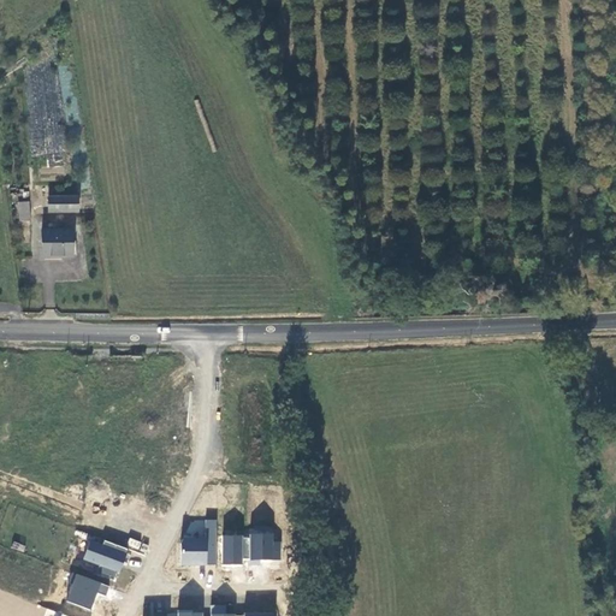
[(81,200),(49,199),(48,212),(80,213),(81,200)]
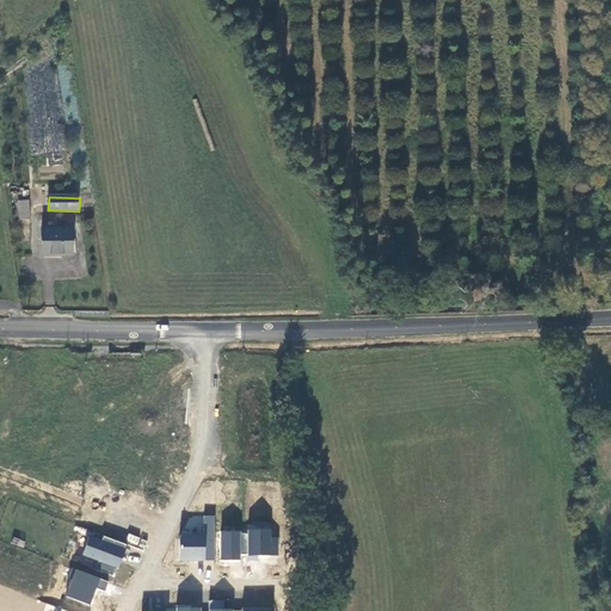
[(31,216),(29,199),(18,201),(20,218),(31,216)]
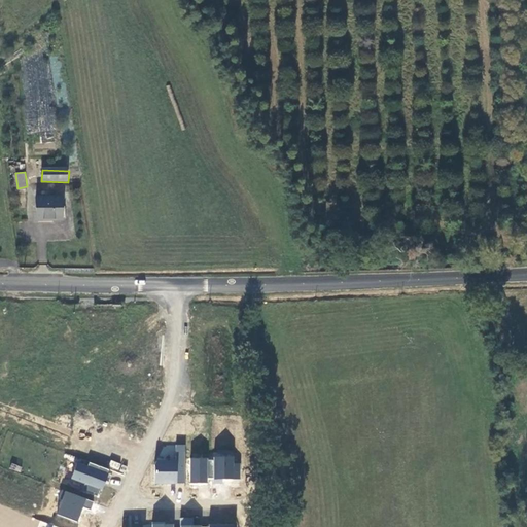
[(63,198),(36,197),(37,219),(63,219),(63,198)]
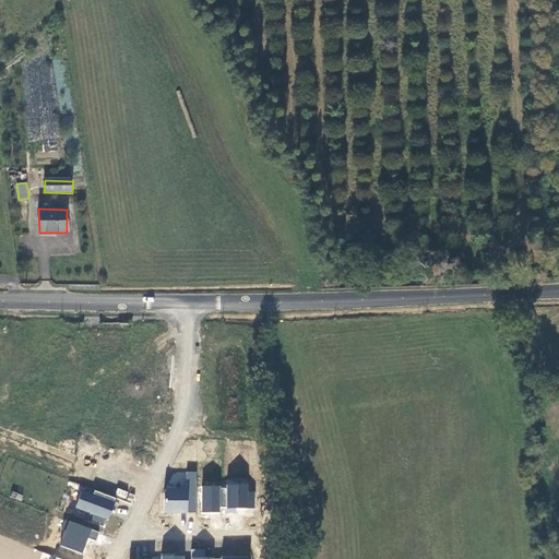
[(443,247),(426,245),(424,258),(441,261),(443,247)]
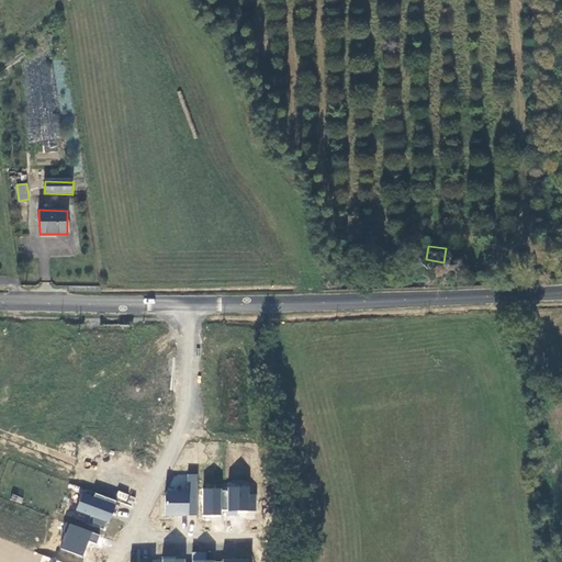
[(167,474),(166,515),(197,515),(198,474),(167,474)]
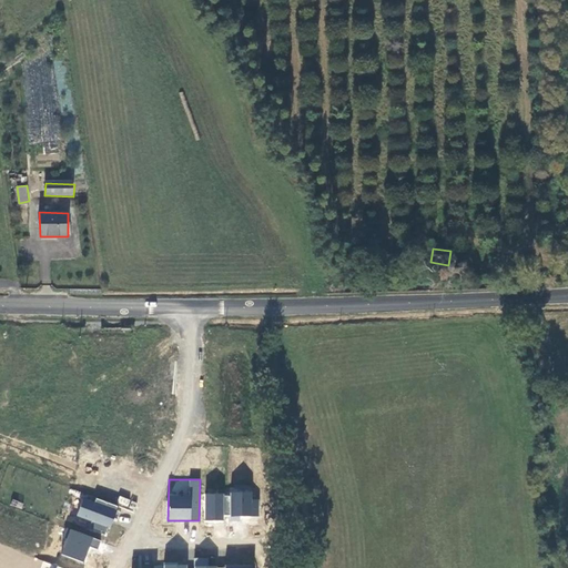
[(253,498),(253,492),(231,490),(231,516),(259,517),(259,499),(253,498)]
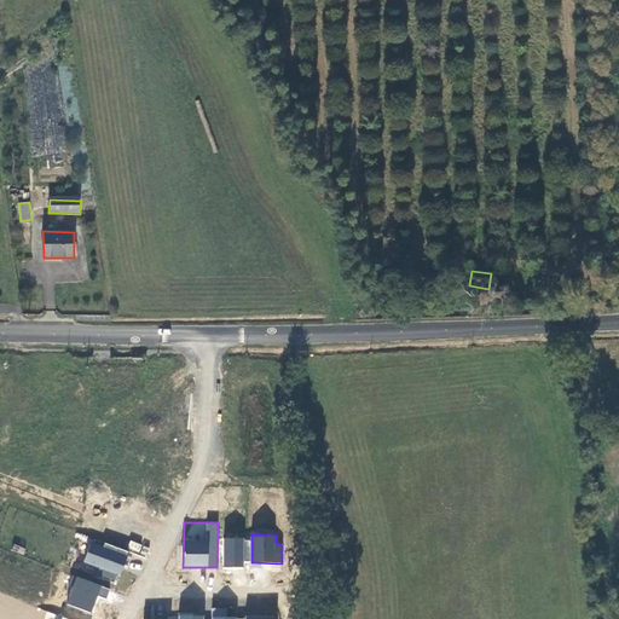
[(244,538),(224,537),(223,567),(243,567),(244,538)]
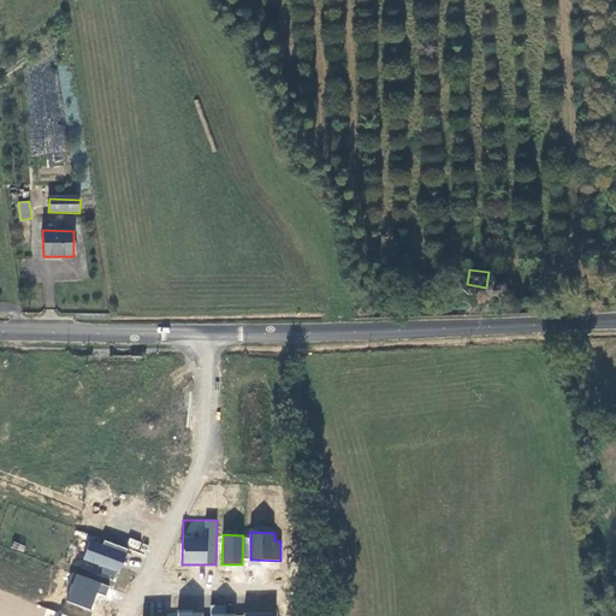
[(100,573),(117,579),(128,549),(102,540),(102,543),(90,538),(82,560),(102,567),(100,573)]
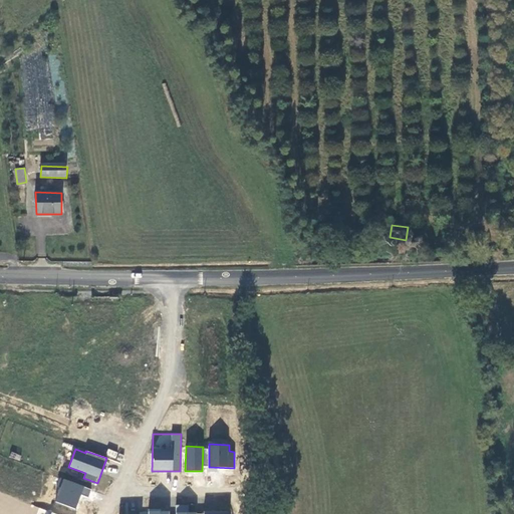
[(75,510),(82,494),(88,497),(91,490),(63,478),(53,500),(75,510)]
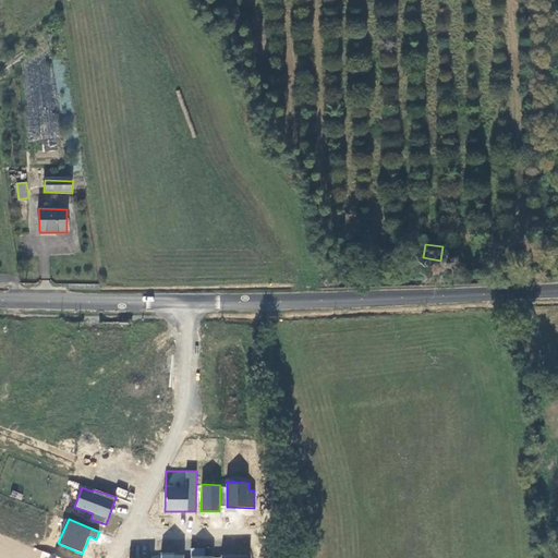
[(250,557),(250,554),(205,555),(205,548),(191,548),(191,557),(183,557),(183,554),(161,554),(161,557),(250,557)]
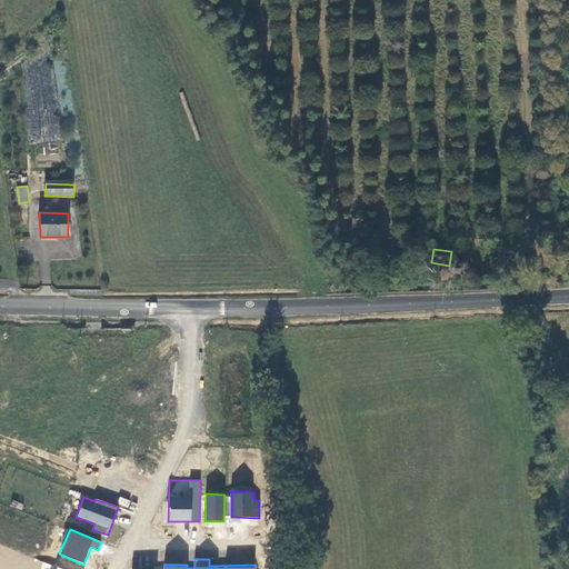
All buildings are outlined.
